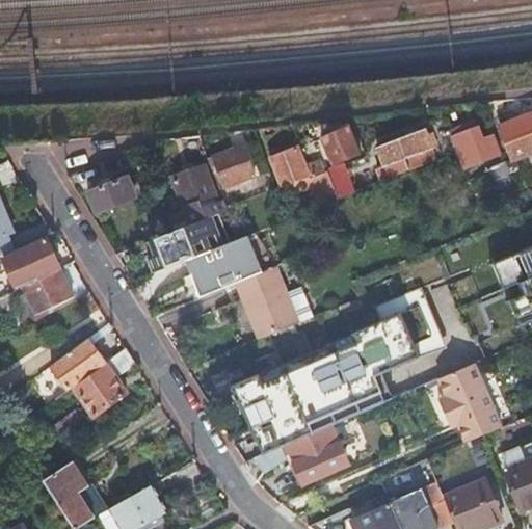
[(531,111),(501,124),(513,157),(515,156),(531,150),(531,111)]
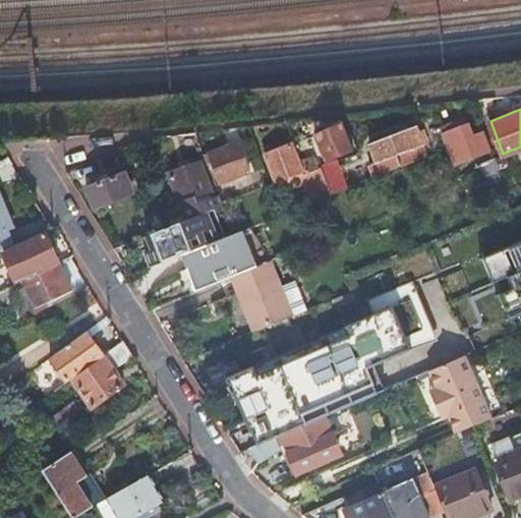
[(456,161),(488,150),(482,133),(467,138),(462,125),(461,125),(460,120),(442,126),(456,161)]
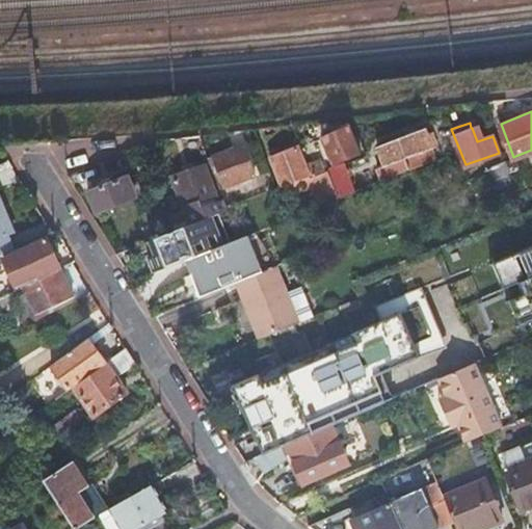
[(309,163),(313,175),(327,168),(326,165),(358,152),(347,127),(321,138),(328,157),(323,159),(322,158),(309,163)]
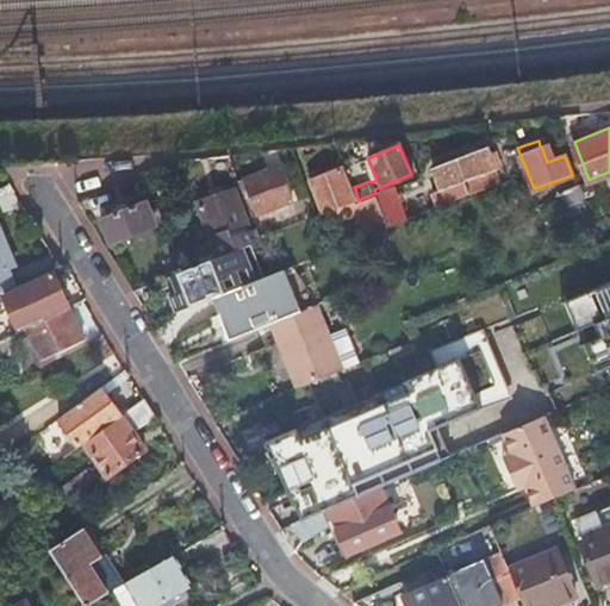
[(490,170),(504,164),(498,147),(484,151),(490,170)]
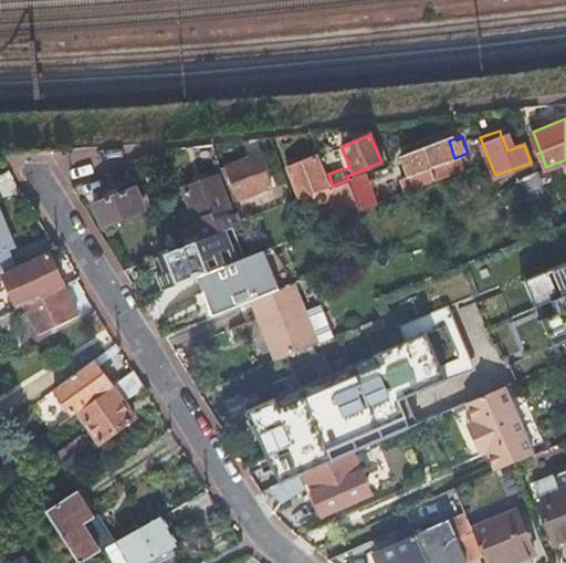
[(454,158),(449,141),(448,138),(402,157),(413,187),(459,169),(454,158)]
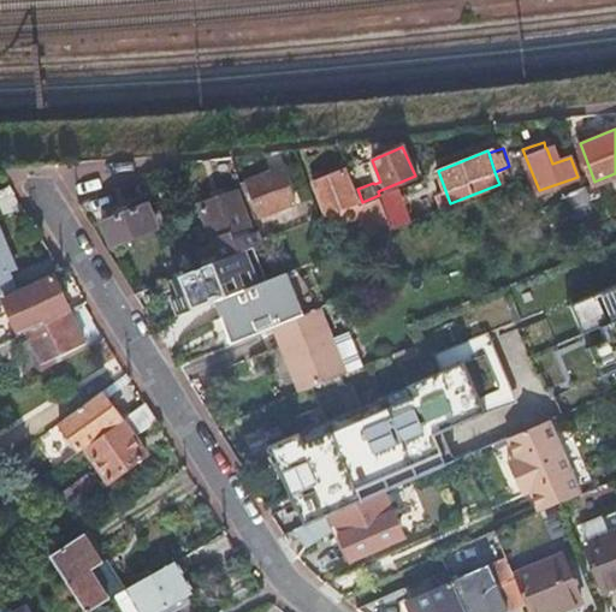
[(258,215),(294,202),(283,172),(270,176),(268,170),(244,179),(258,215)]
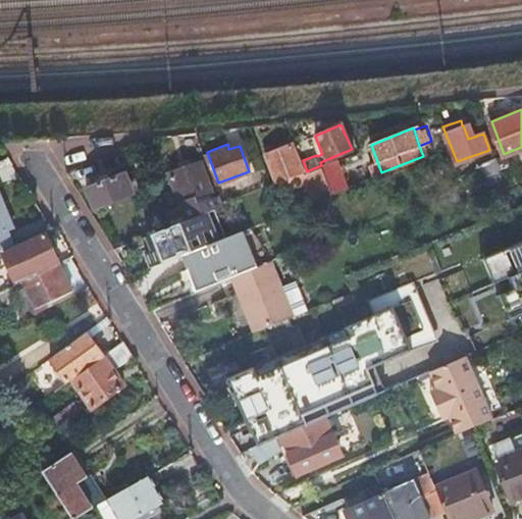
[(275,182),(302,171),(292,145),(265,154),(275,182)]
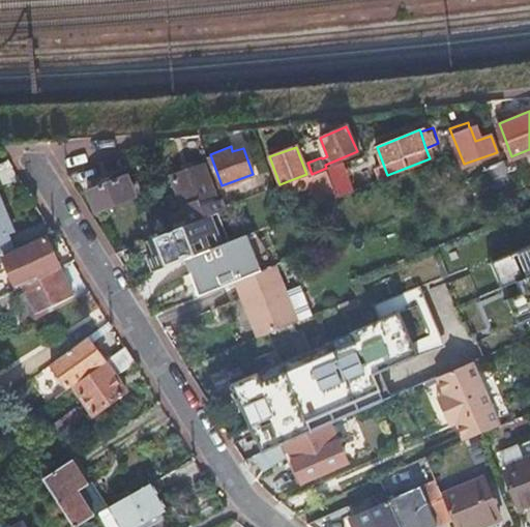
[(504,159),(509,170),(519,166),(513,155),(511,156),(504,159)]
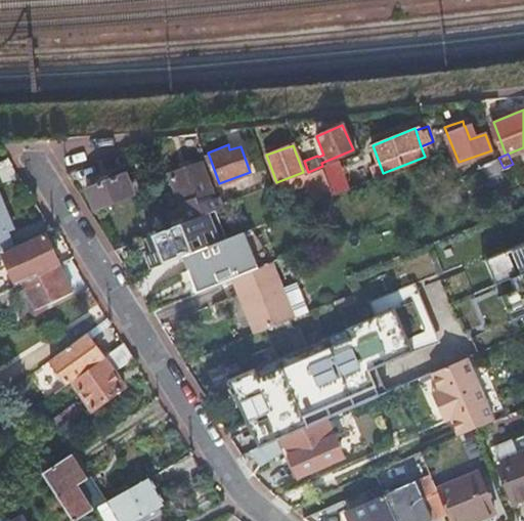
[(479,166),(482,176),(486,174),(501,169),(504,168),(498,158),(479,166)]
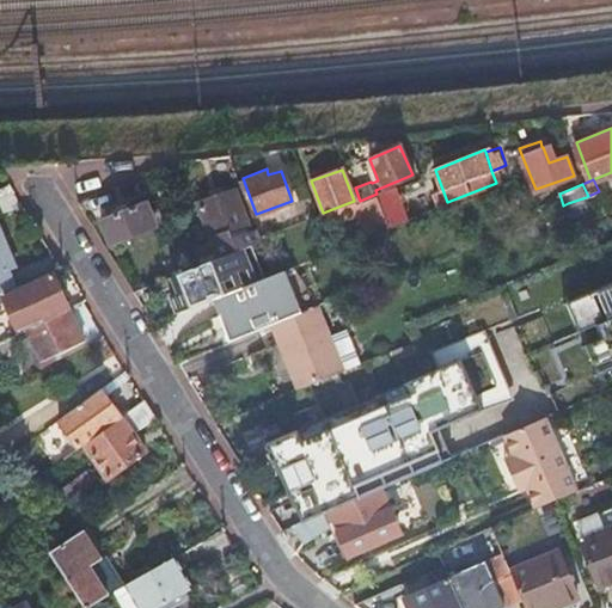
[(116,200),(110,186),(86,196),(92,210),(116,200)]
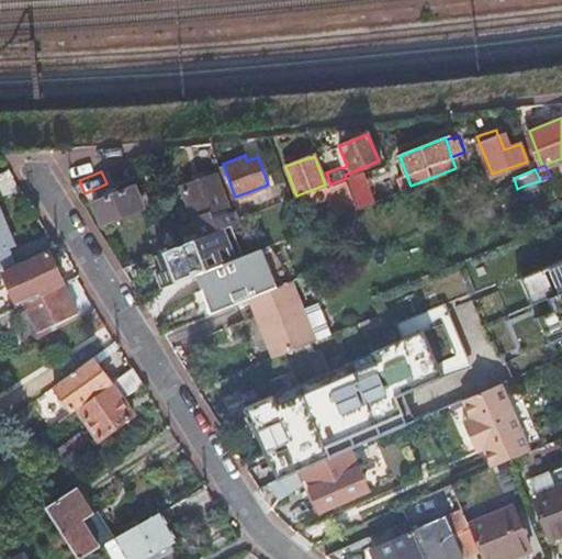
[(346,178),(356,205),(372,199),(363,171),(346,178)]
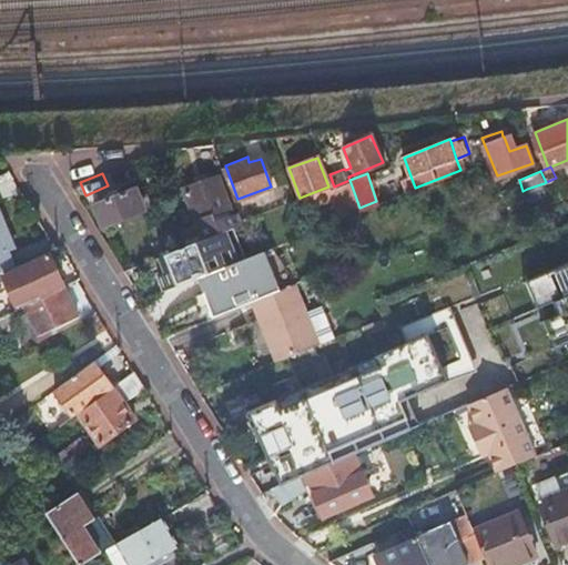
[(230,213),(229,209),(231,208),(217,174),(183,188),(203,239),(222,231),(232,228),(243,223),(239,210),(230,213)]
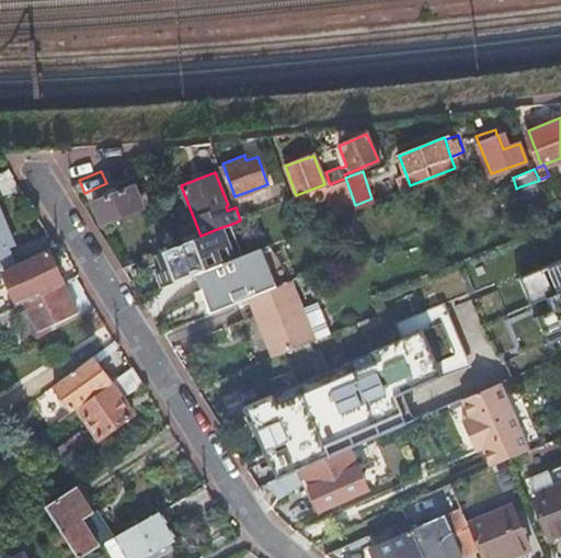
[(340,211),(355,205),(345,178),(330,184),(340,211)]
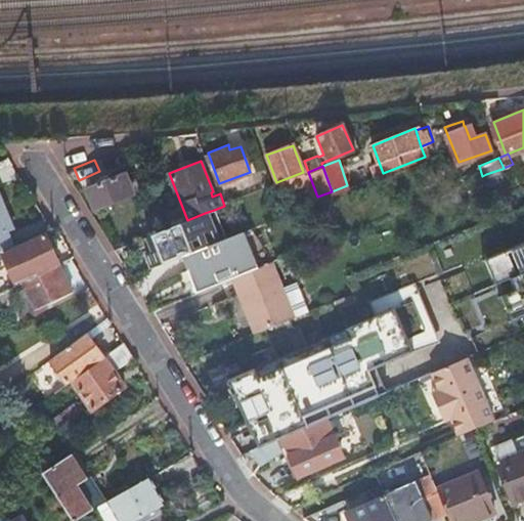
[(505,177),(501,169),(486,174),(489,183),(505,177)]
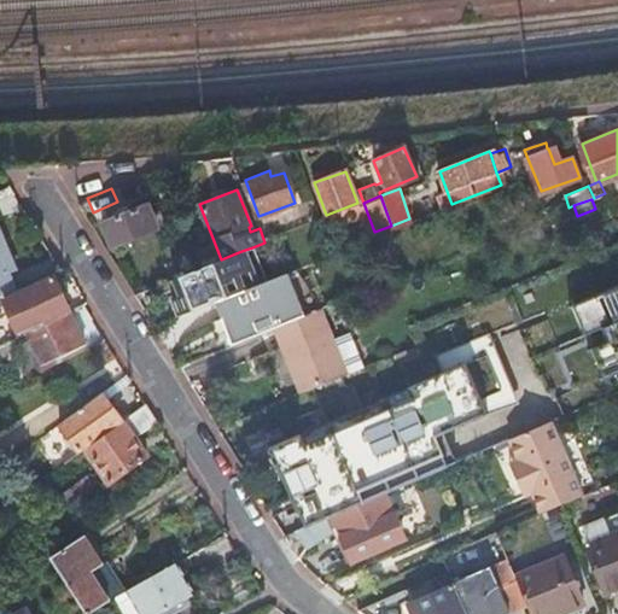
[(111,244),(157,226),(149,203),(129,210),(127,205),(116,208),(118,214),(103,221),(111,244)]
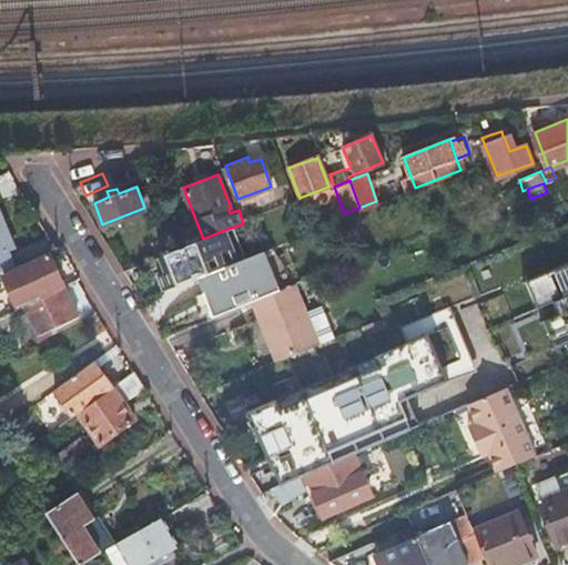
[(0,272),(3,271),(8,270),(13,268),(8,252),(14,249),(0,214),(0,272)]
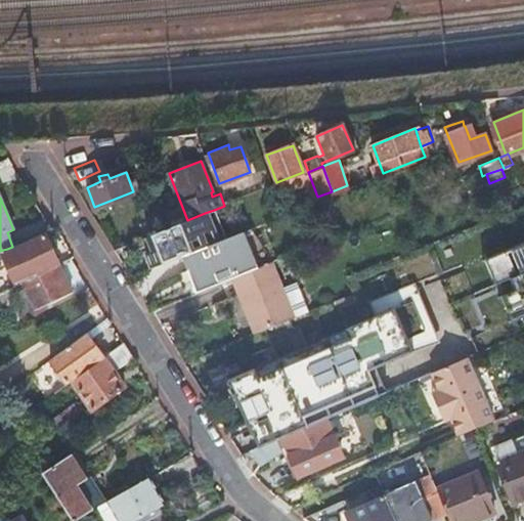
[(216,242),(225,237),(214,210),(205,213),(216,242)]
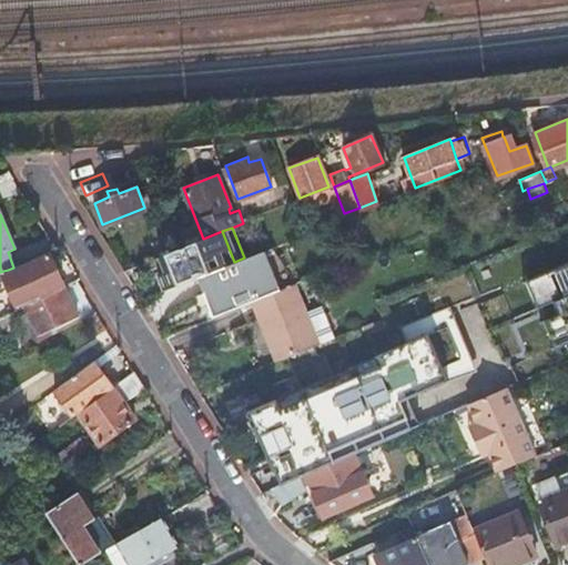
[(234,262),(222,231),(203,239),(165,253),(158,258),(163,272),(159,273),(165,290),(198,276),(234,262)]
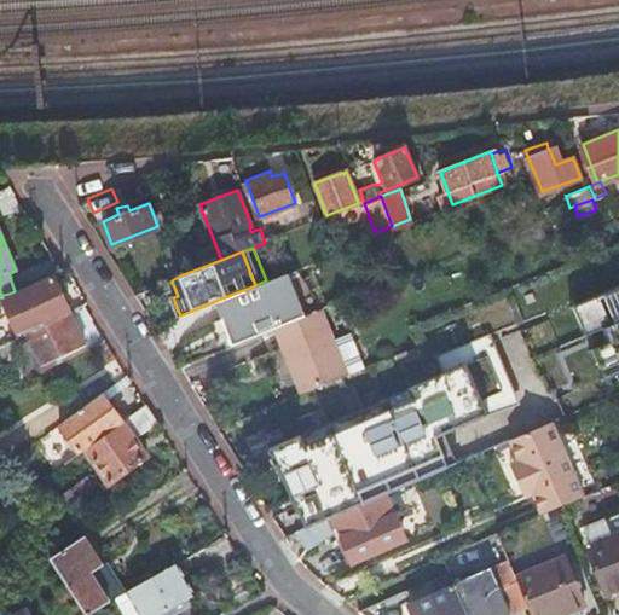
[(255,285),(215,301),(231,343),(273,326),(306,314),(290,272),(266,280),(255,285)]
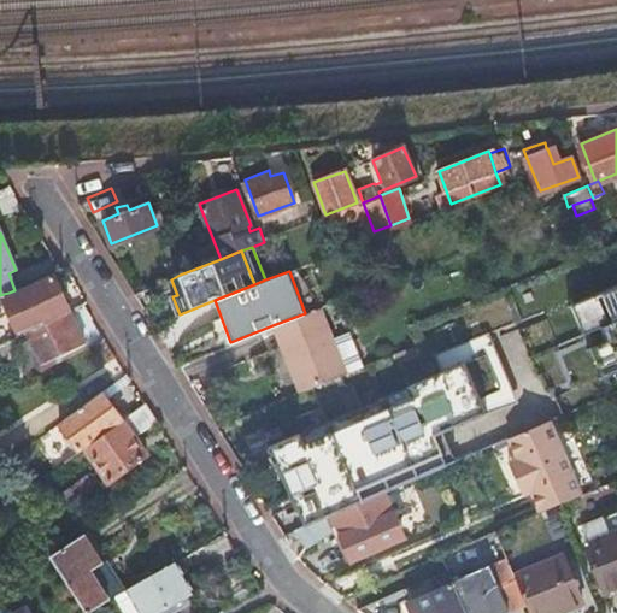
[(21,331),(27,328),(43,320),(69,308),(53,276),(10,295),(5,298),(7,301),(11,311),(15,318),(21,331)]
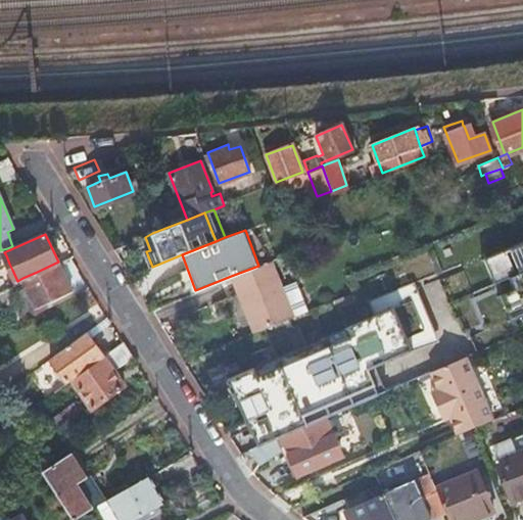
[(515,318),(522,314),(522,238),(487,253),(498,280),(511,275),(515,286),(504,291),(515,318)]
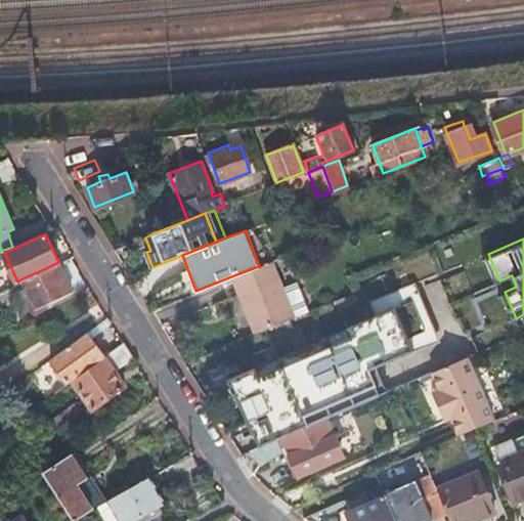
[(8,251),(7,249),(3,250),(0,251),(0,259),(6,256),(4,253),(8,251)]
